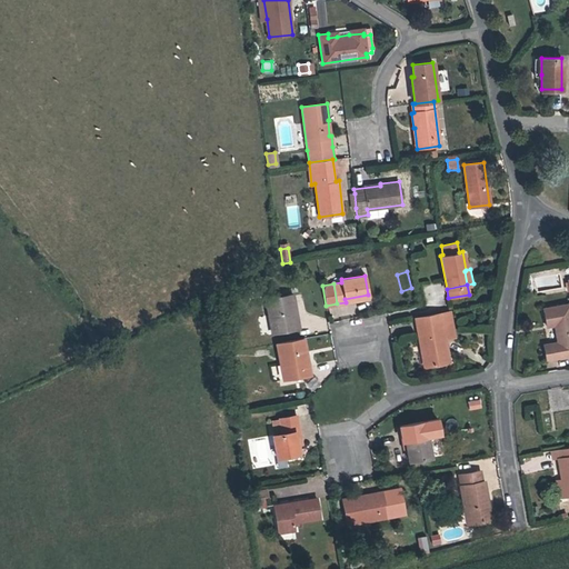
[(271,332),(299,327),(292,295),(266,299),(271,332)]
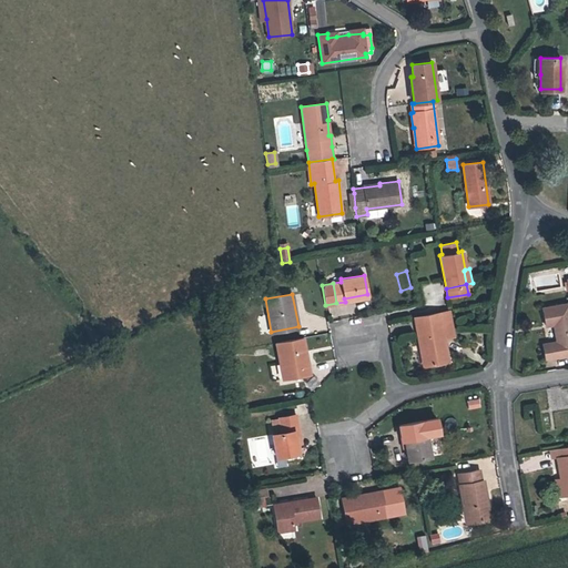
[(557,327),(555,328),(557,341),(543,343),(546,358),(559,356),(567,354),(567,302),(543,307),(546,324),(554,323),(556,323),(557,327)]
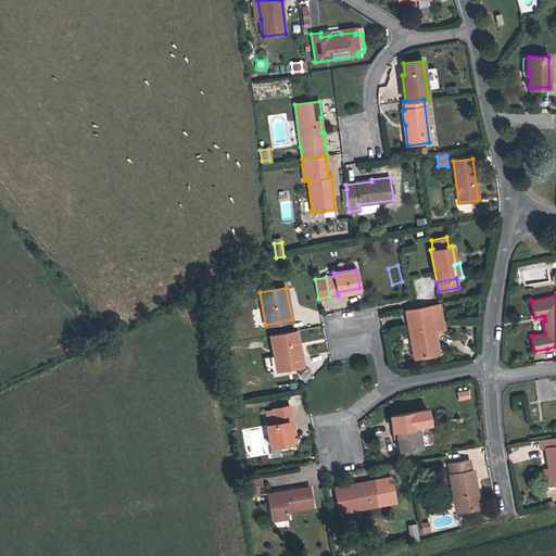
[(415,339),(418,357),(439,353),(434,330),(432,318),(441,316),(439,304),(405,311),(411,339),(415,339)]
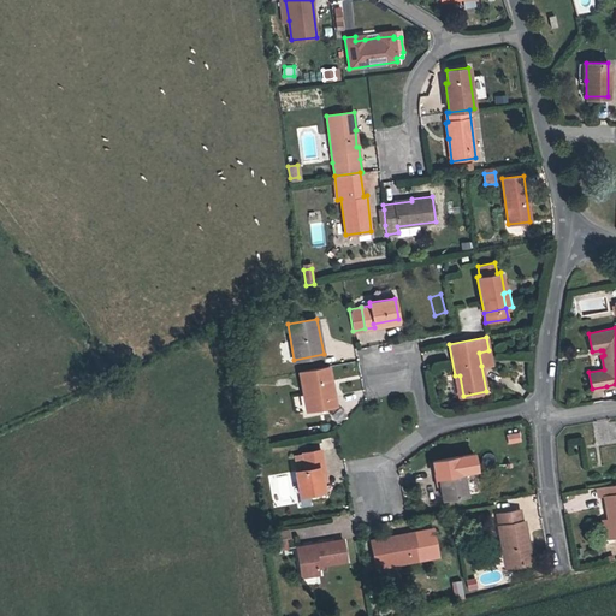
[(491,365),(489,350),(479,353),(481,366),(491,365)]
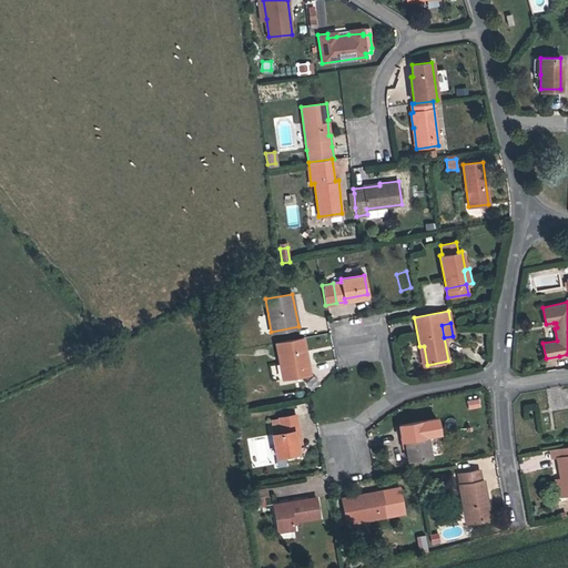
[(310,374),(303,337),(276,343),(283,379),(310,374)]
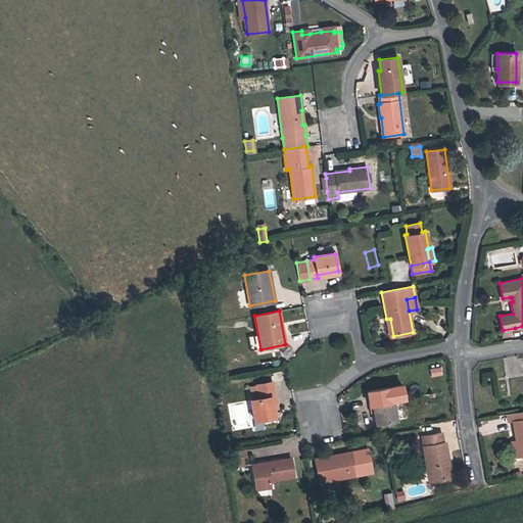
[(432,378),(443,375),(441,366),(430,369),(432,378)]
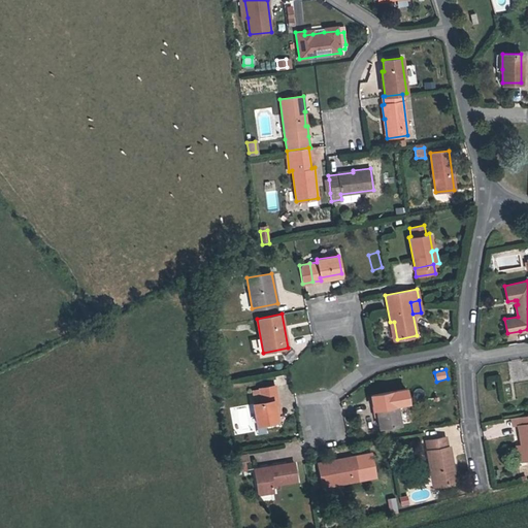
[(512,384),(499,385),(499,400),(512,399),(512,384)]
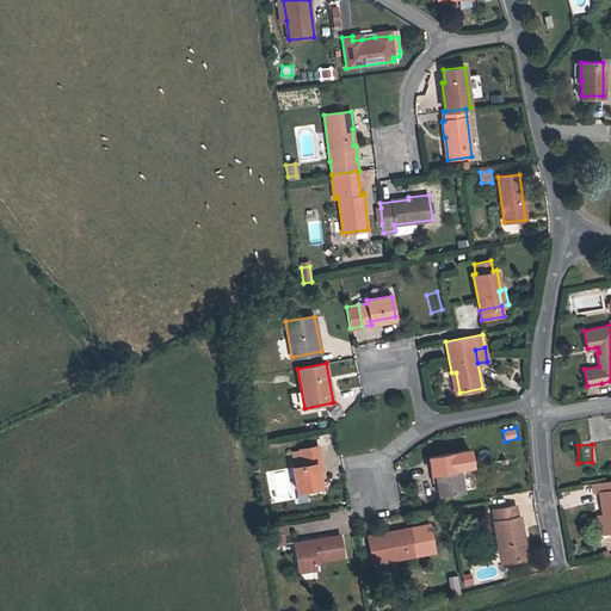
[(300,450),(300,451),(302,466),(294,468),(292,468),(297,491),(320,487),(319,476),(322,475),(318,446),(300,450)]
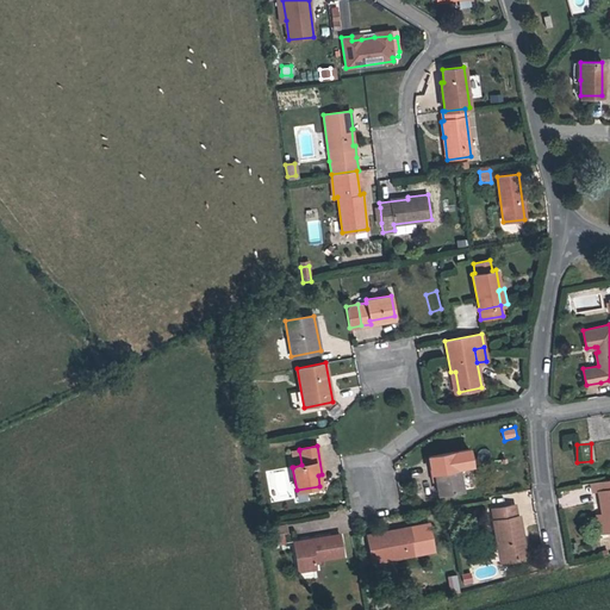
[(429,456),(431,471),(435,471),(436,479),(439,493),(462,489),(458,466),(471,464),(468,449),(429,456)]
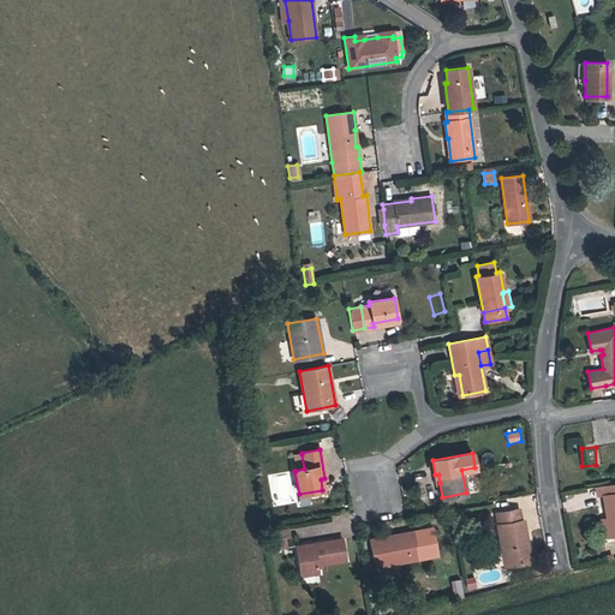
[(304,469),(302,454),(293,455),(296,471),(304,469)]
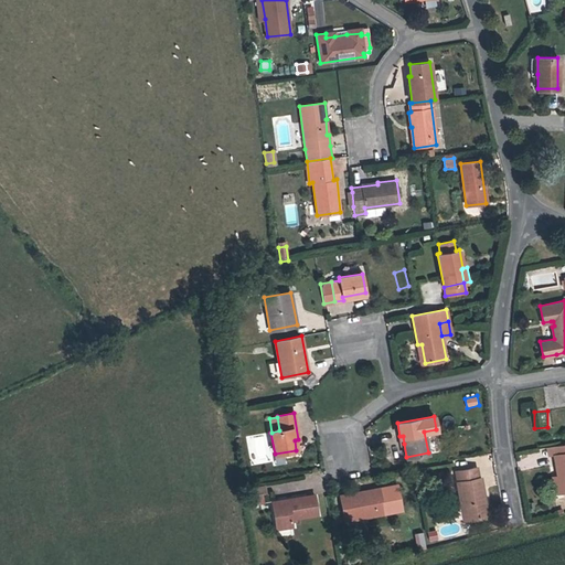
[(553,455),(557,477),(558,476),(562,492),(564,491),(564,443),(556,445),(557,454),(553,455)]
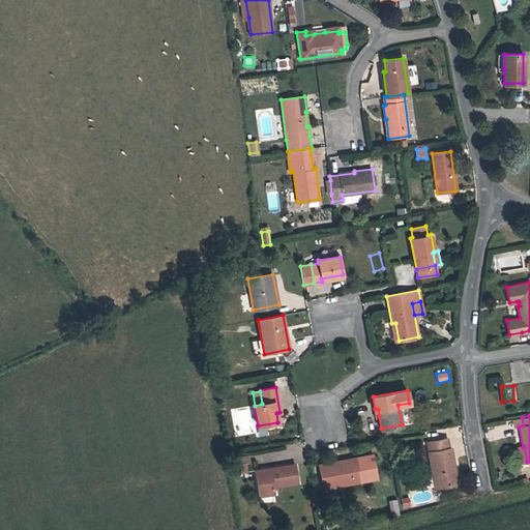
[(513,427),(519,427),(523,425),(522,417),(512,419),(513,427)]
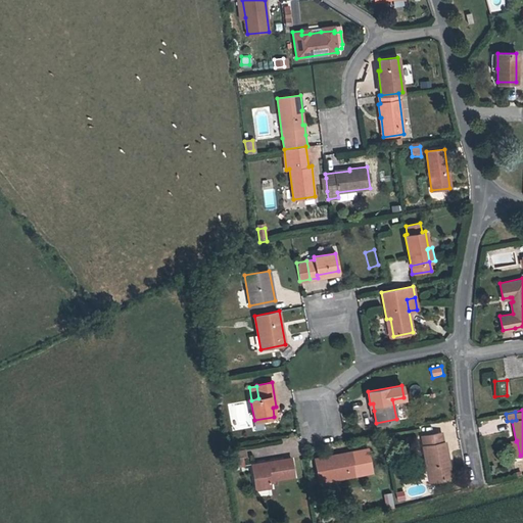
[(441,432),(422,435),(424,445),(423,445),(429,480),(450,476),(444,441),(443,441),(441,432)]
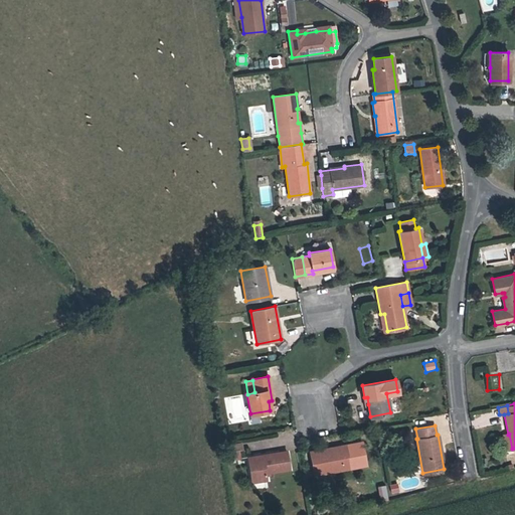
[(506,450),(512,449),(509,434),(508,435),(503,436),(506,450)]
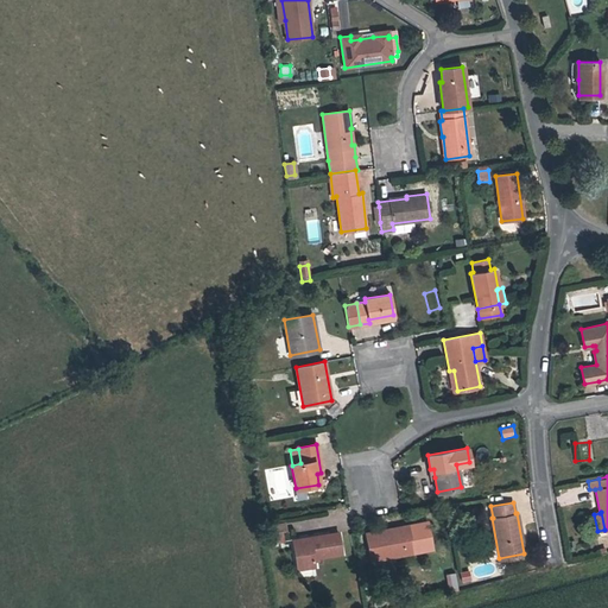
[(270,533),(285,530),(284,523),(267,525),(270,533)]
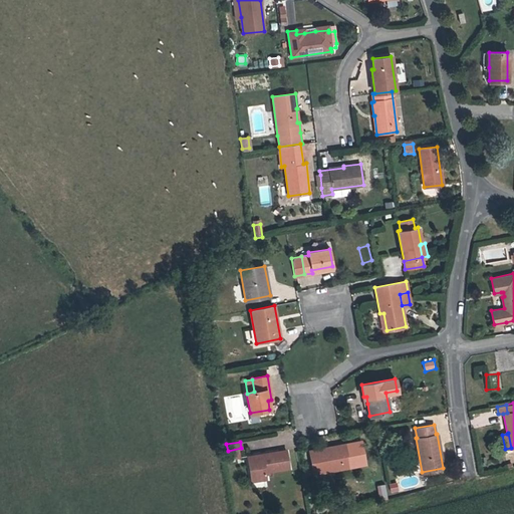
[(330,448),(317,450),(317,449),(309,451),(313,473),(350,466),(346,444),(330,446),(330,448)]
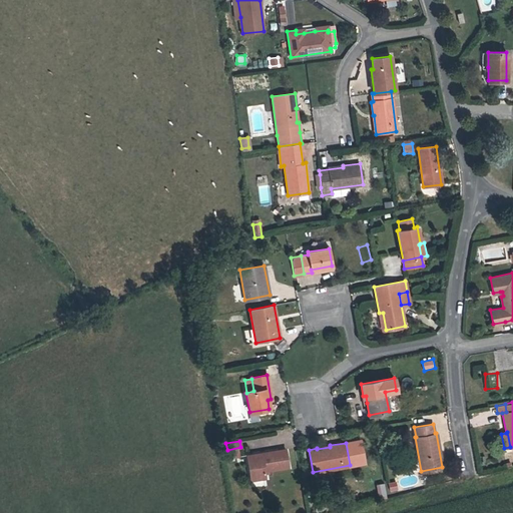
[(265,477),(265,473),(264,470),(267,470),(288,466),(285,449),(247,455),(250,480),(265,477)]
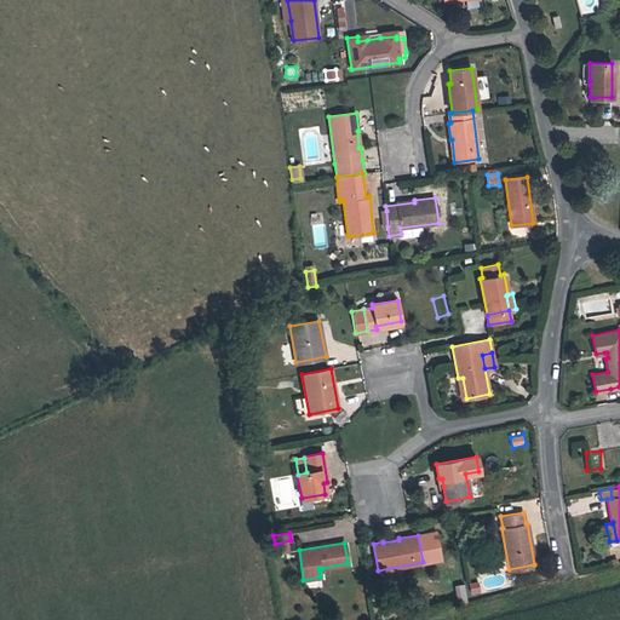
[(431,558),(438,557),(436,545),(429,545),(431,558)]
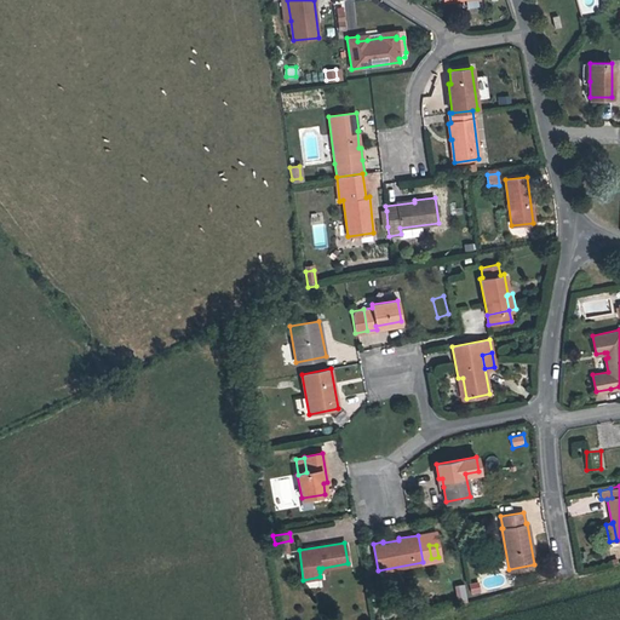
[(471,595),(480,593),(478,581),(470,584),(471,595)]
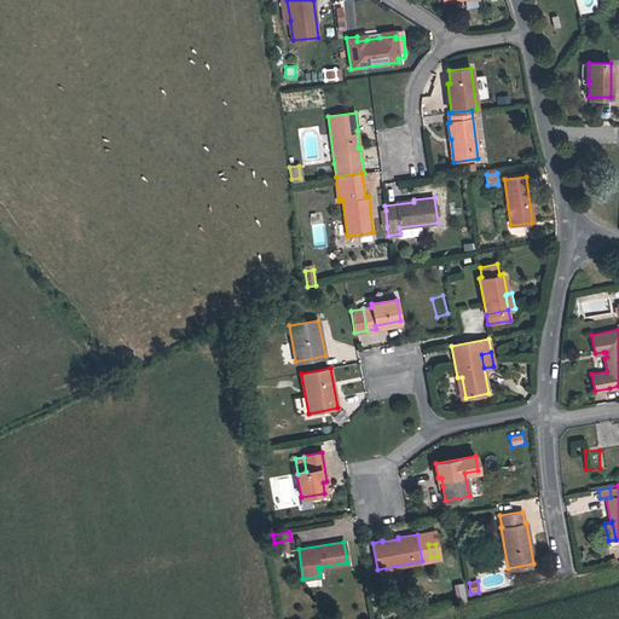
[(463,582),(453,584),(458,602),(468,600),(463,582)]
